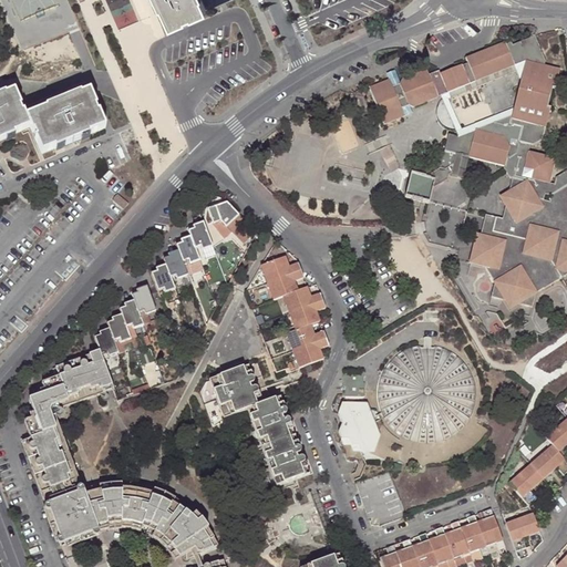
[(154,0),(157,6),(160,4),(167,24),(204,9),(199,0),(154,0)]
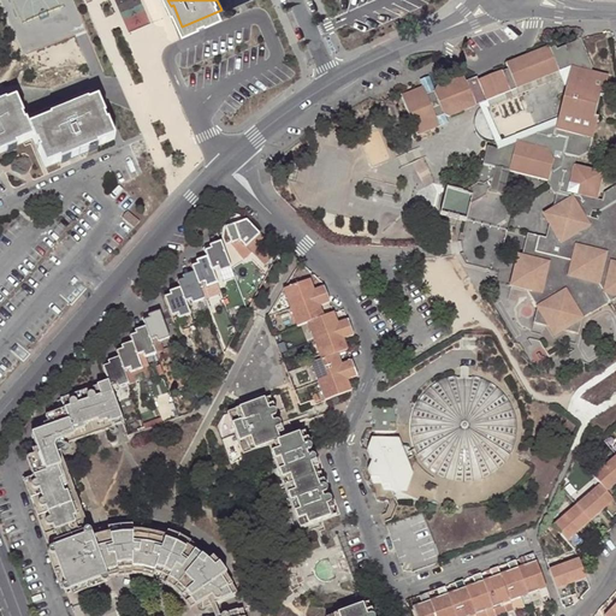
[(615,185),(604,194),(603,199),(598,199),(603,173),(574,166),(575,160),(584,155),(590,155),(592,141),(593,141),(598,120),(593,118),(597,108),(598,98),(604,99),(608,78),(591,73),(592,67),(580,40),(557,51),(554,45),(550,47),(549,46),(505,64),(507,69),(478,80),(475,76),(465,81),(462,75),(437,86),(433,90),(434,93),(427,96),(422,86),(400,94),(415,134),(419,134),(438,125),(433,113),(440,110),(442,112),(449,117),(475,106),(474,104),(479,102),(485,100),(486,102),(509,93),(508,89),(515,87),(516,90),(564,71),(570,82),(567,90),(558,120),(557,126),(498,149),(489,147),(484,165),(480,164),(477,181),(478,184),(461,193),(448,189),(440,215),(460,220),(467,223),(471,207),(486,197),(487,194),(492,193),(497,170),(509,173),(548,183),(548,187),(554,194),(556,195),(545,238),(544,244),(538,243),(539,237),(528,234),(522,256),(533,259),(549,285),(531,297),(537,307),(533,323),(576,335),(581,320),(584,318),(582,318),(591,312),(592,313),(615,297),(615,185)]
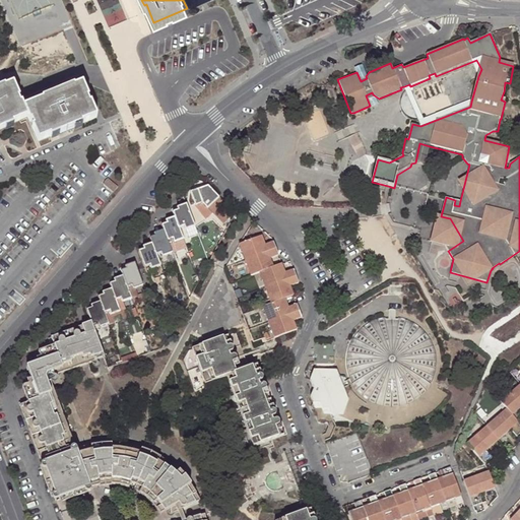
[(473,66),(478,76),(481,69),(476,60),(436,76),(435,73),(429,75),(430,78),(410,86),(409,84),(404,86),(420,126),(470,107),(471,102),(424,119),(412,91),(473,66)]
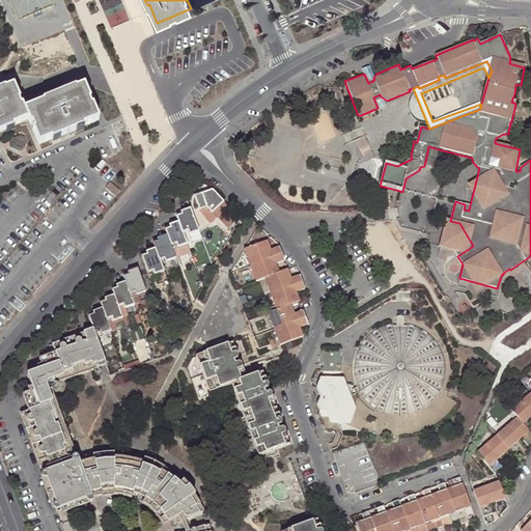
[(368,83),(374,80),(373,78),(369,66),(362,68),(364,74),(368,83)]
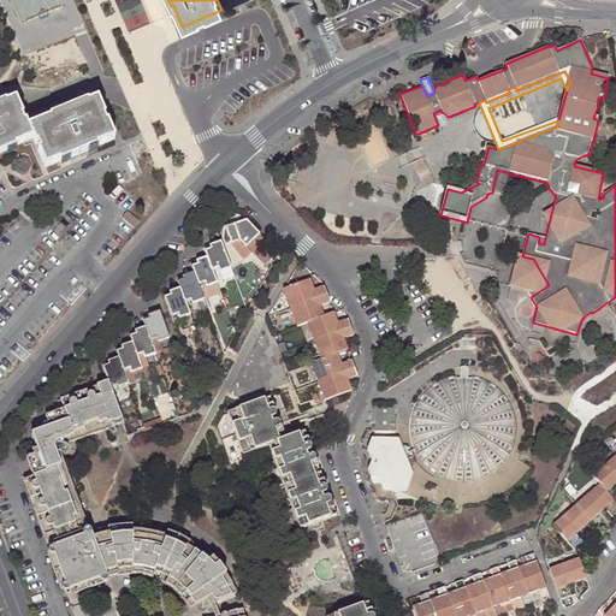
[(0,154),(16,148),(15,146),(31,138),(43,167),(58,161),(59,164),(96,148),(95,146),(113,138),(106,123),(105,124),(102,117),(104,117),(96,100),(87,104),(86,102),(48,118),(49,119),(27,129),(15,100),(6,104),(5,101),(0,104),(0,154)]
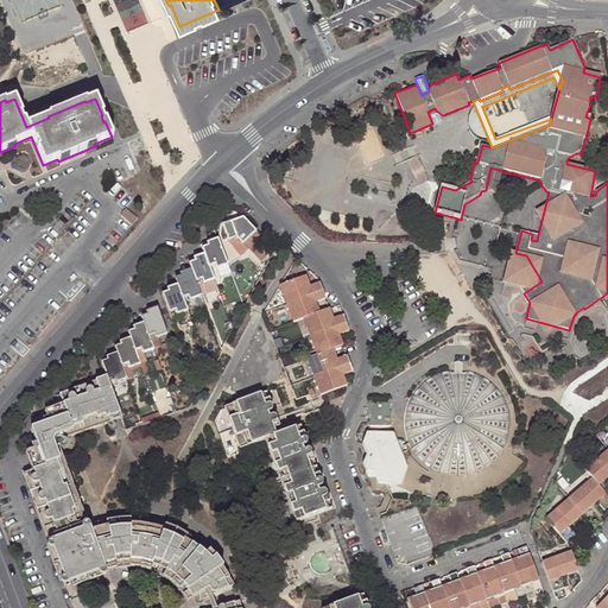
[(435,108),(428,112),(432,124),(434,126),(437,125),(441,124),(436,111),(435,108)]
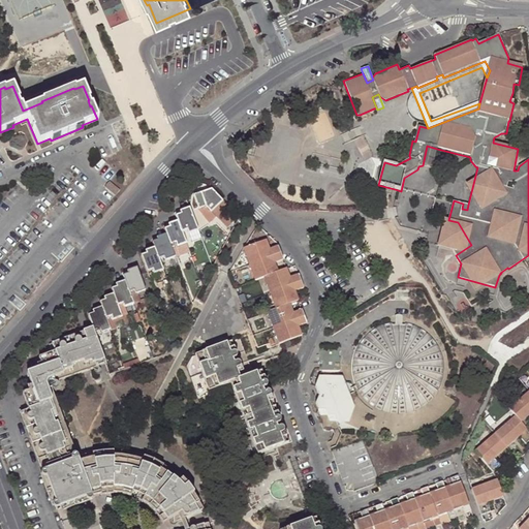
[(437,149),(427,146),(423,165),(422,166),(433,168),(437,149)]
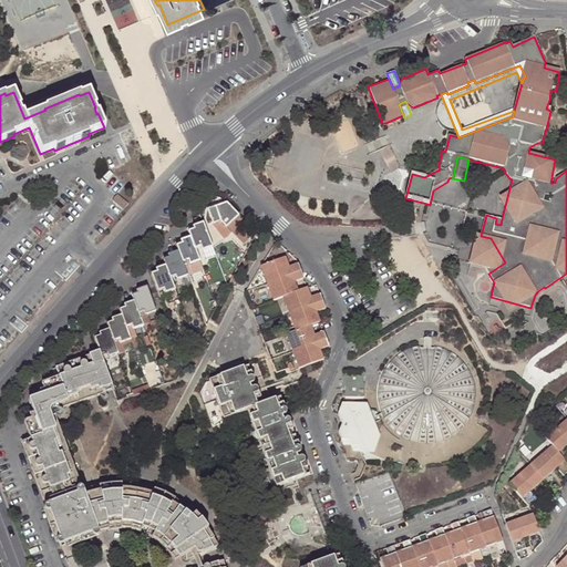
[(17,197),(12,203),(22,212),(27,207),(17,197)]
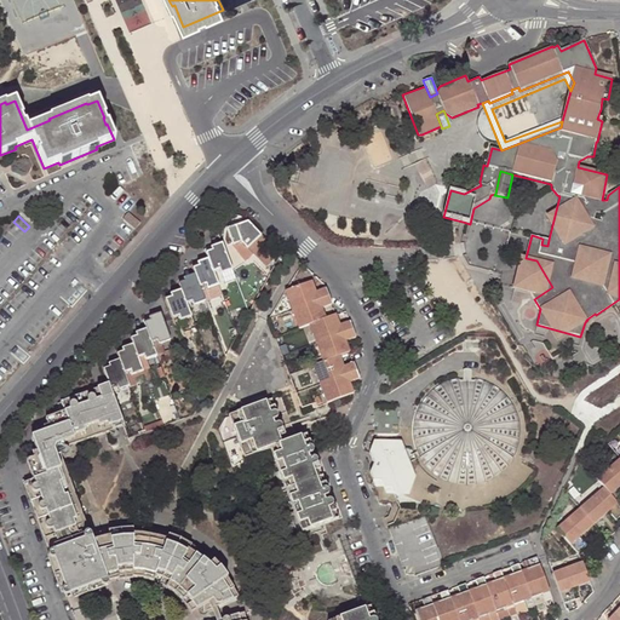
[(126,216),(120,222),(131,231),(136,225),(126,216)]
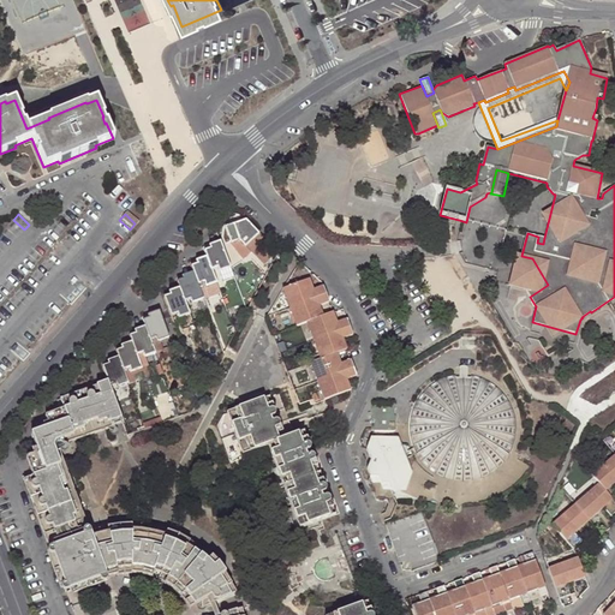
[(278,252),(248,219),(240,224),(236,226),(234,224),(226,226),(231,243),(239,239),(250,252),(258,246),(273,262),(278,252)]
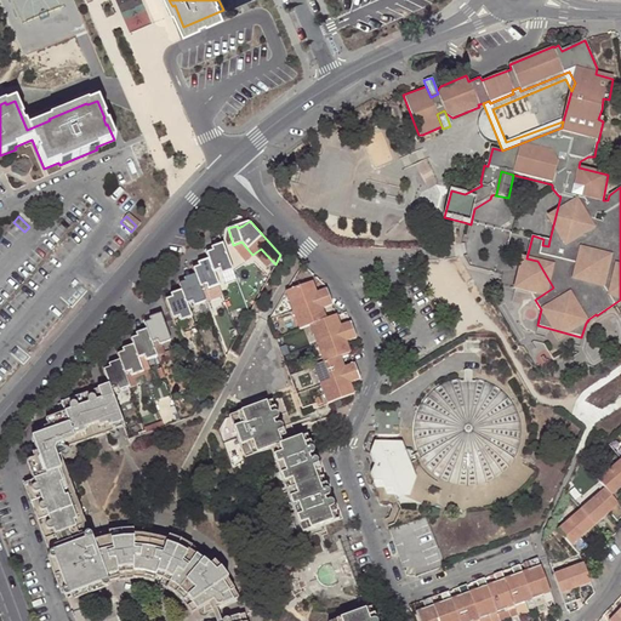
[(218,269),(221,274),(233,269),(223,243),(211,246),(212,250),(208,252),(209,258),(214,272),(218,269)]
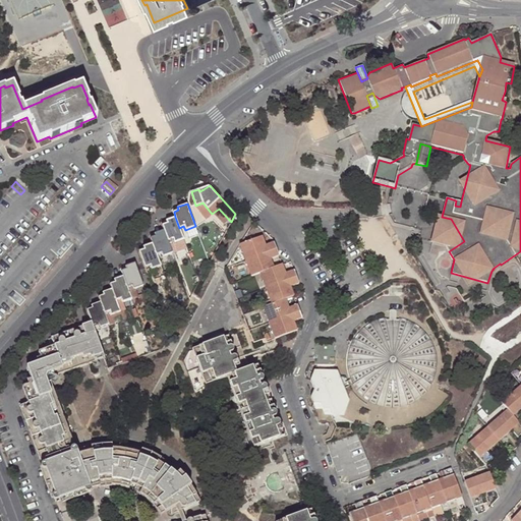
[(464,241),(451,219),(442,217),(438,216),(431,241),(445,244),(449,251),(464,241)]
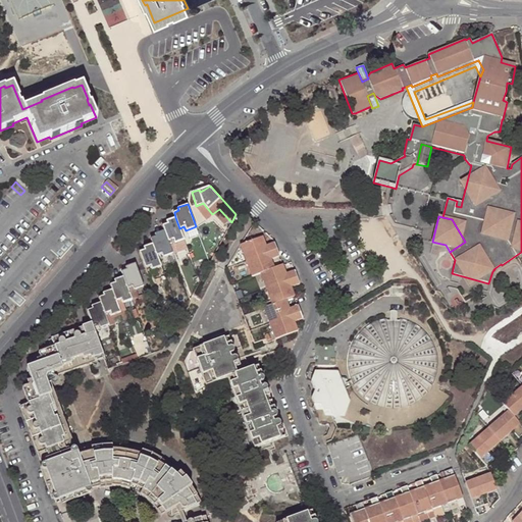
[(164,229),(168,242),(173,240),(174,243),(184,240),(179,228),(175,217),(166,220),(167,222),(162,224),(164,229)]
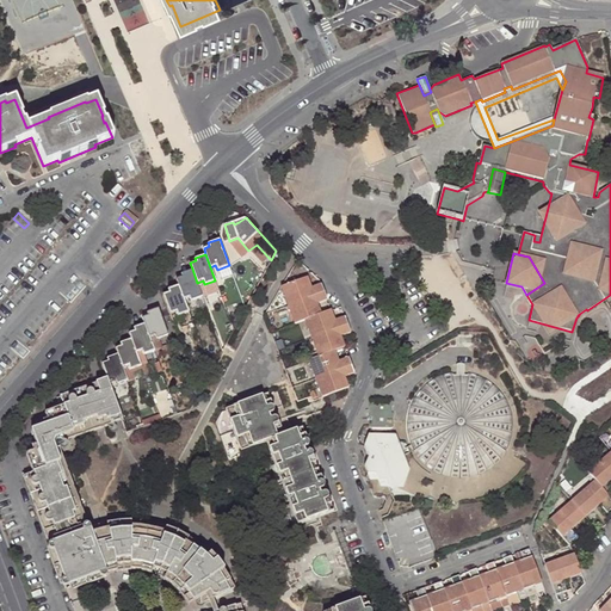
[(233,275),(229,265),(217,270),(221,279),(233,275)]
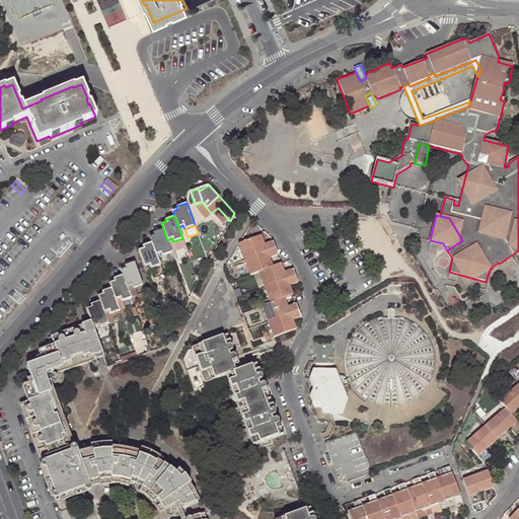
[(150,236),(152,241),(156,252),(160,251),(161,254),(171,251),(167,240),(163,228),(154,232),(155,234),(150,236)]
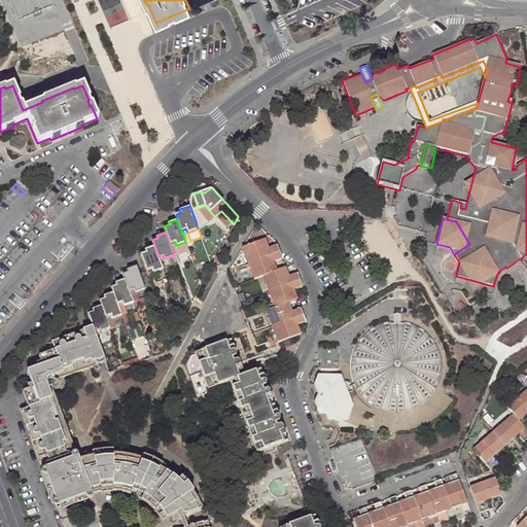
[(248,244),(254,261),(280,252),(277,244),(268,247),(265,239),(248,244)]
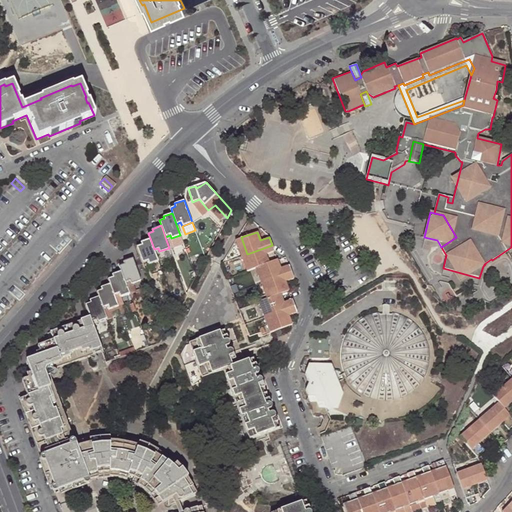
[(242,255),(247,254),(241,237),(236,239),(242,255)]
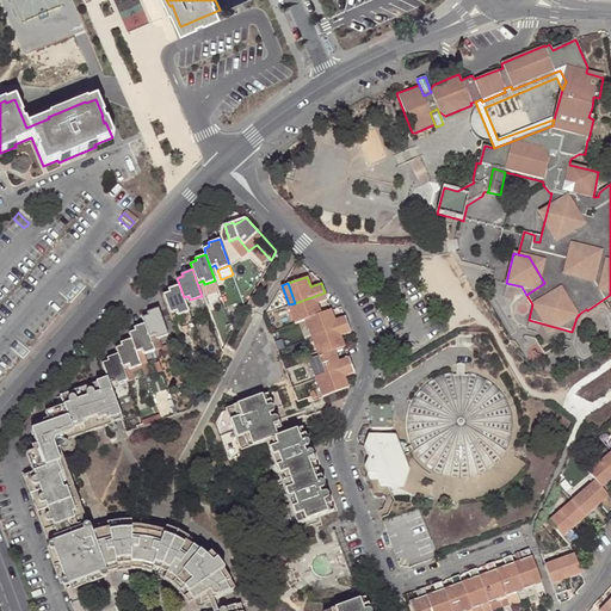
[(189,310),(184,297),(179,284),(167,288),(168,291),(162,292),(170,312),(174,310),(177,314),(189,310)]
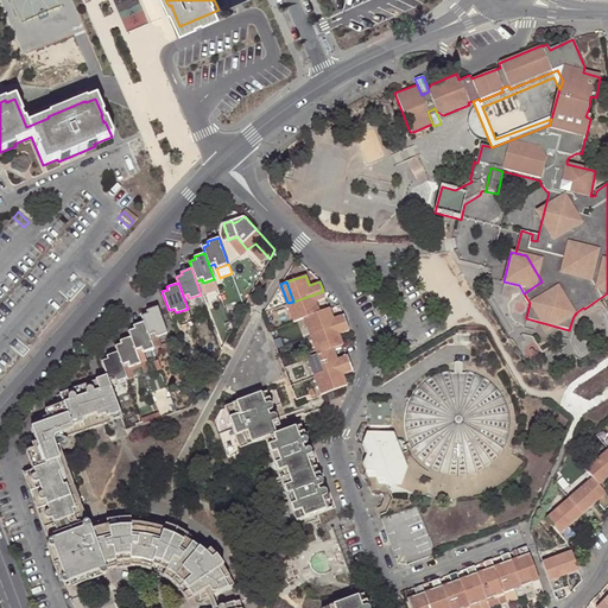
[(325,298),(323,291),(293,302),(299,320),(303,318),(308,317),(320,312),(315,302),(325,298)]
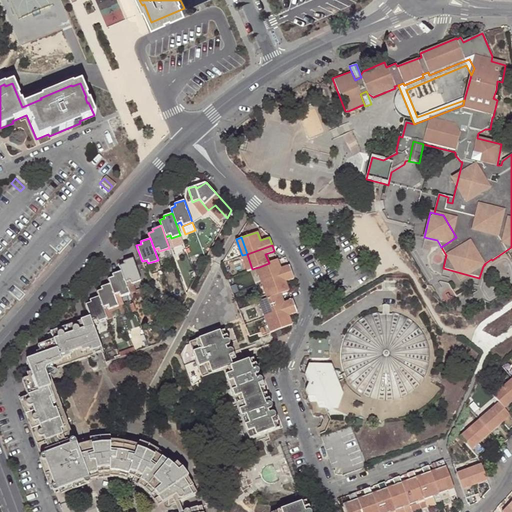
[(247,254),(242,255),(247,271),(252,269),(247,254)]
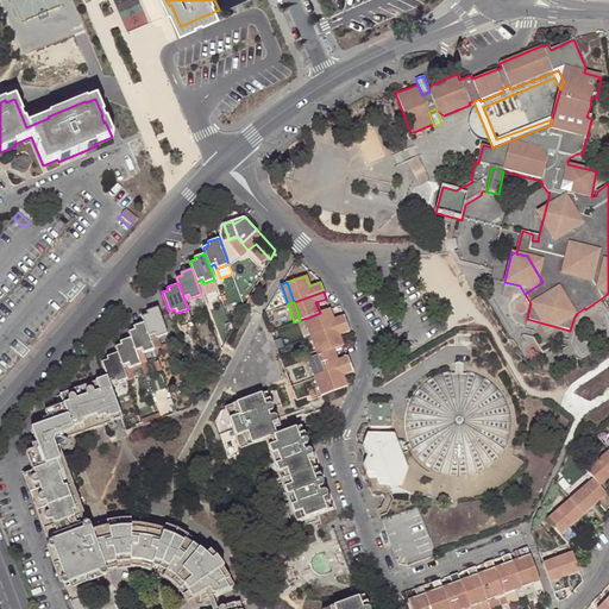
[(140,314),(143,321),(149,334),(152,333),(155,337),(167,332),(157,306),(145,311),(146,313),(140,314)]
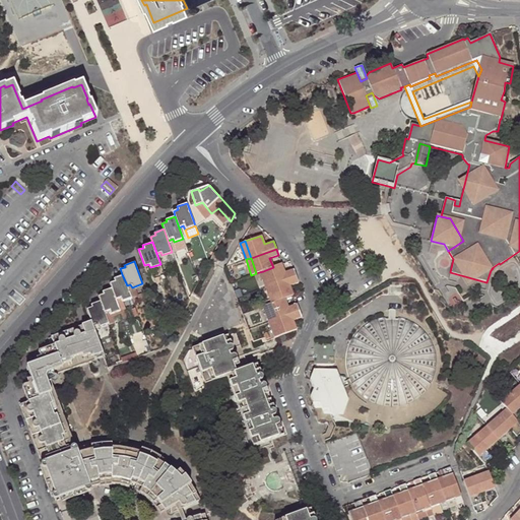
[(273,267),(263,271),(268,286),(296,276),(293,269),(284,272),(281,264),(273,267)]
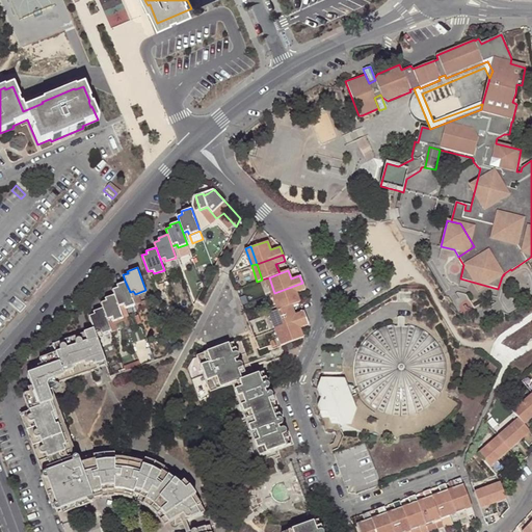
[(270,294),(274,293),(269,277),(265,278),(270,294)]
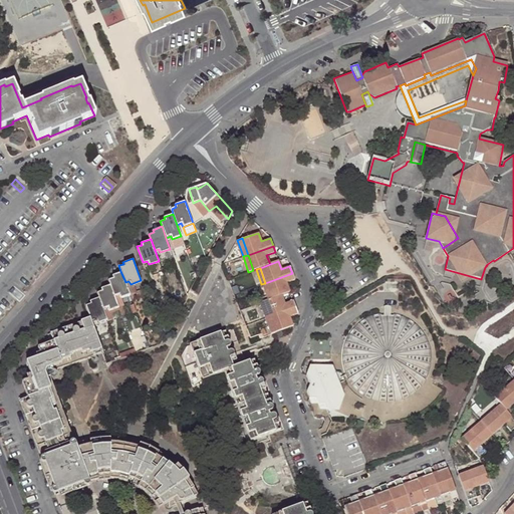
[(108,279),(109,283),(113,295),(117,293),(119,296),(129,292),(125,282),(120,271),(111,274),(112,277),(108,279)]
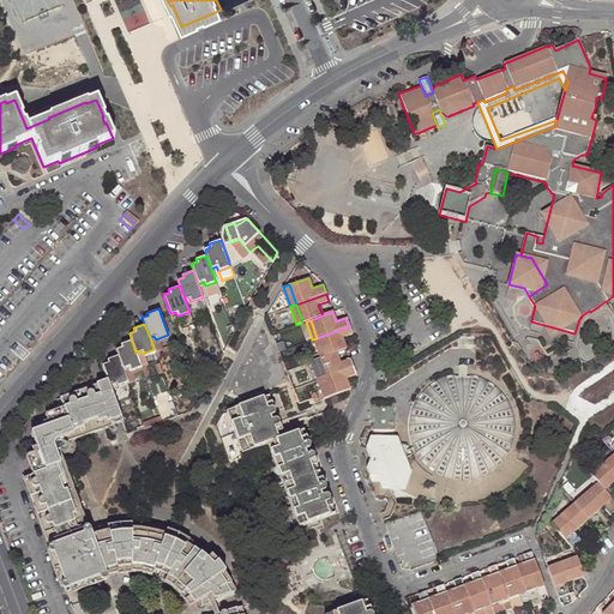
[(349,326),(317,338),(324,356),(336,351),(345,348),(343,341),(353,337),(349,326)]
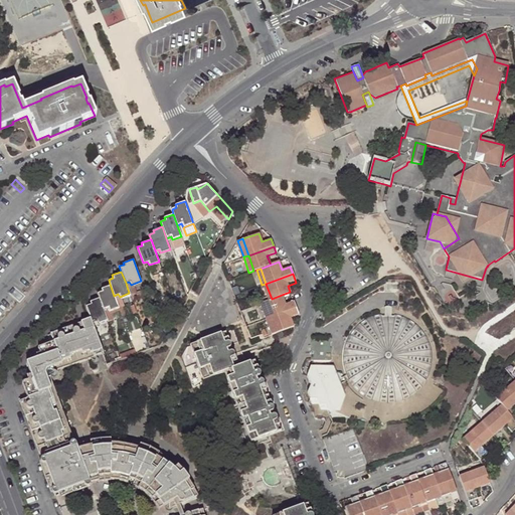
[(97,292),(99,297),(103,307),(106,306),(108,309),(110,309),(118,306),(114,296),(110,284),(101,288),(102,291),(97,292)]
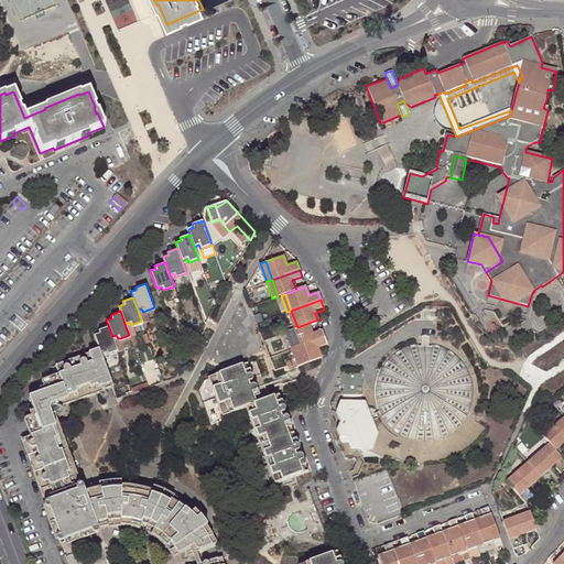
[(291,311),(286,312),(293,329),(297,327),(291,311)]
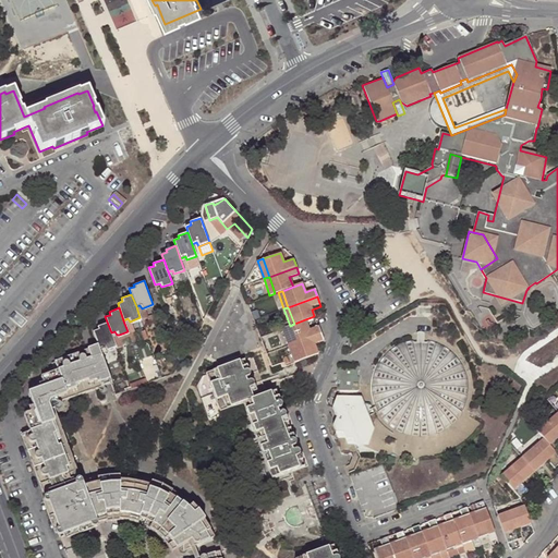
[(287,327),(292,343),(320,332),(317,325),(308,328),(305,319),(294,324),(290,326),(287,327)]
